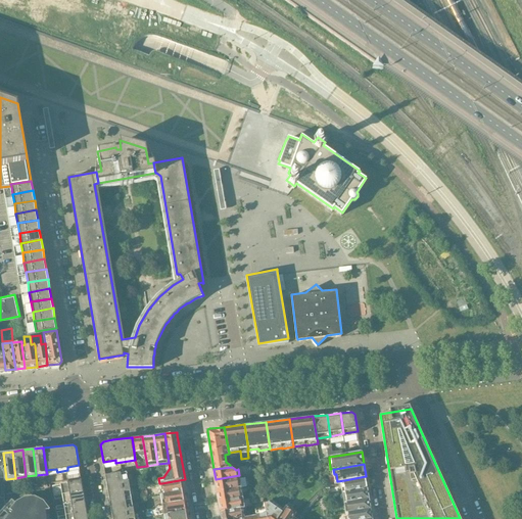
[(105,473),(108,487),(130,483),(127,469),(105,473)]
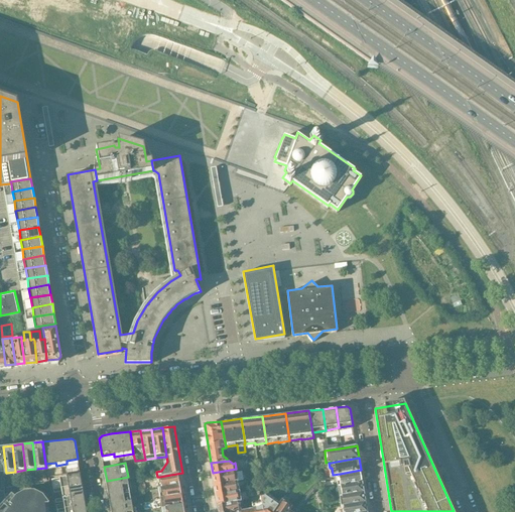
[(236,469),(213,473),(215,483),(238,479),(236,469)]
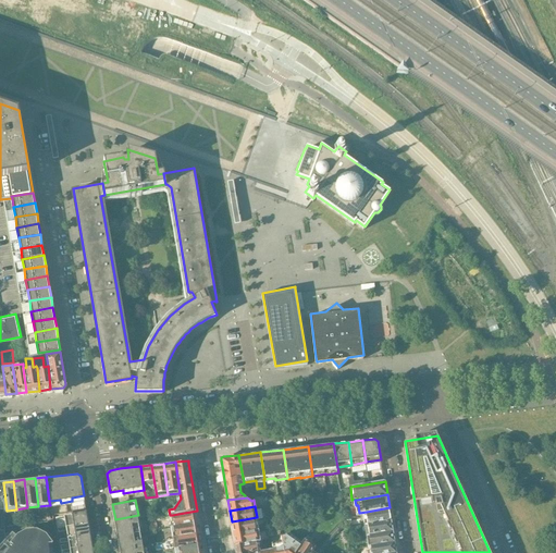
[(390,507),(367,512),(368,523),(391,518),(390,507)]
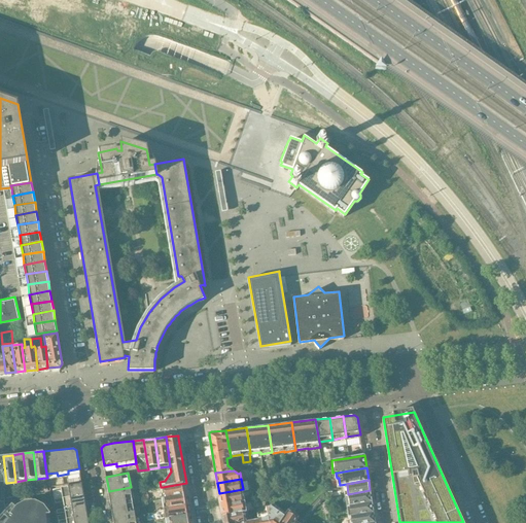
[(61,485),(54,486),(56,496),(83,492),(82,482),(61,485)]
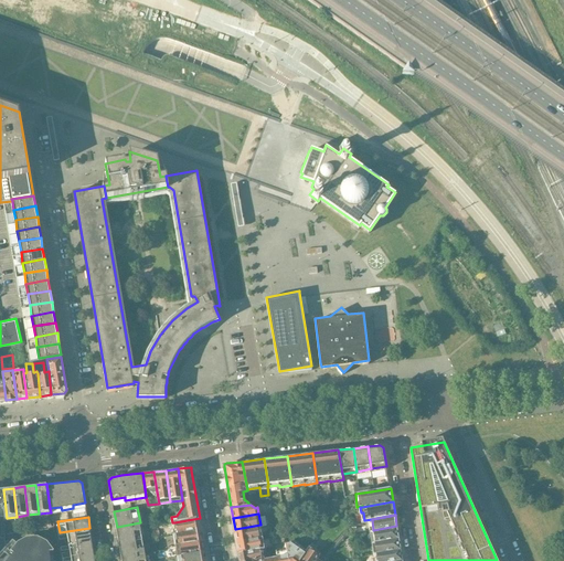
[(200,518),(174,522),(176,529),(173,529),(173,533),(176,533),(201,529),(200,518)]
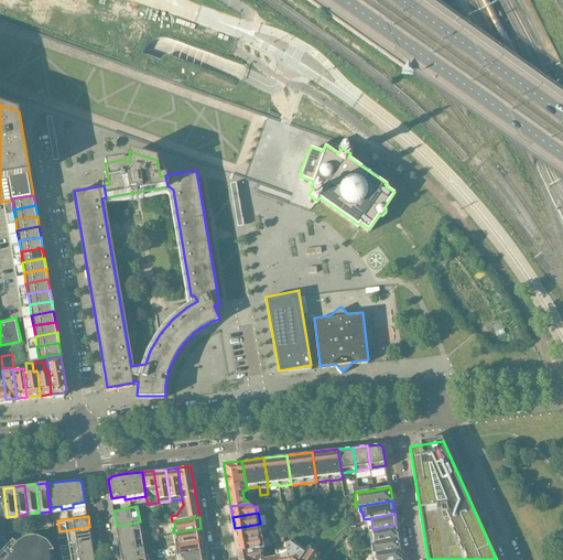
[(140,521),(117,526),(119,540),(142,536),(140,521)]
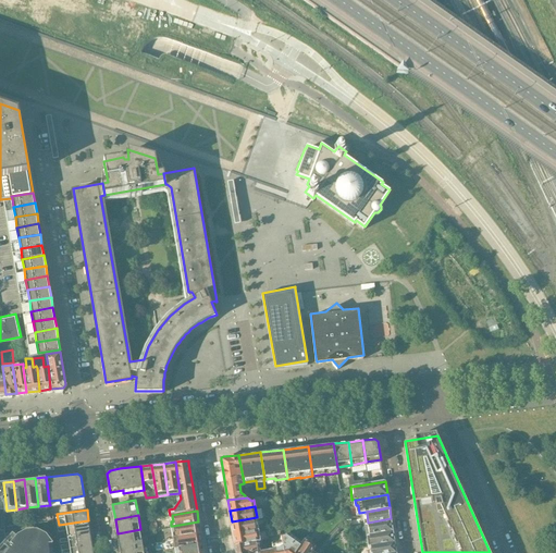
[(257,517),(232,521),(233,532),(259,528),(257,517)]
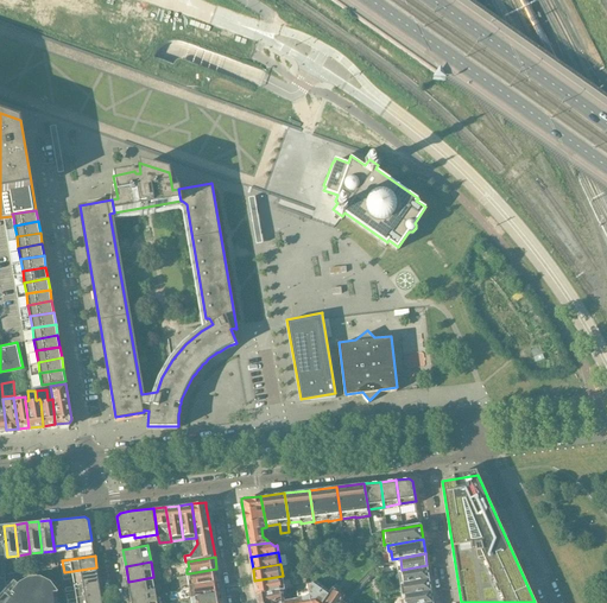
[(427,565),(402,570),(403,576),(400,577),(400,582),(404,581),(429,577),(427,565)]
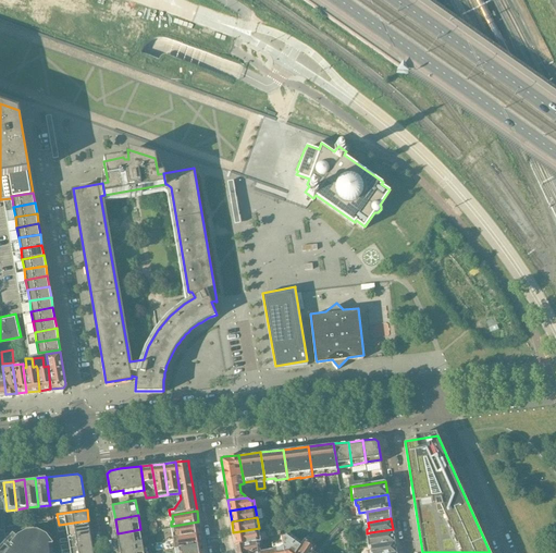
[(88,520),(59,525),(59,529),(60,529),(62,536),(90,531),(88,520)]
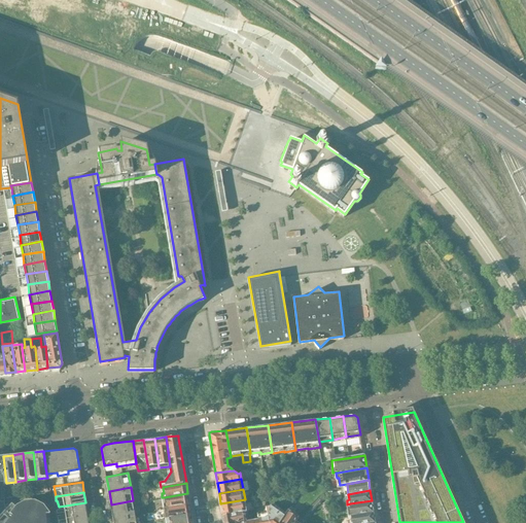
[(187,493),(164,497),(165,503),(163,503),(164,508),(166,507),(189,502),(187,493)]
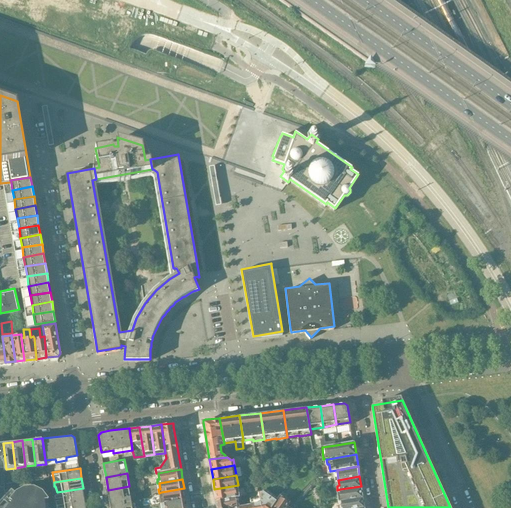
[(310,481),(293,498),(297,501),(313,484),(310,481)]
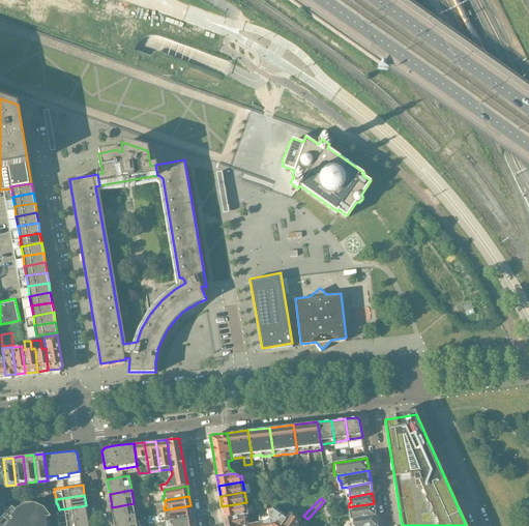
[(51,525),(52,525),(50,515),(43,506),(35,503),(35,499),(26,499),(26,503),(19,508),(5,525),(0,524),(0,525),(51,525)]
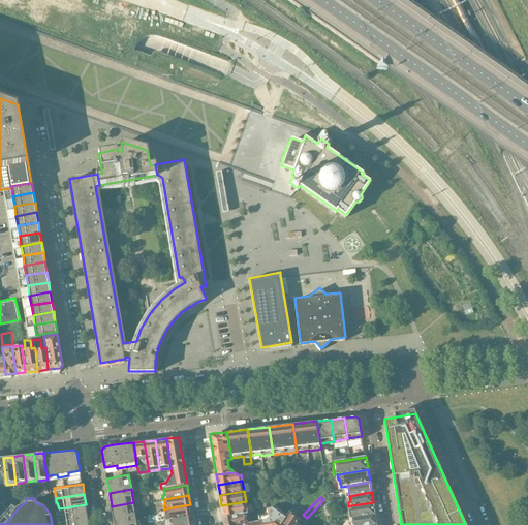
[(246,501),(221,505),(223,516),(246,513),(248,512),(246,501)]
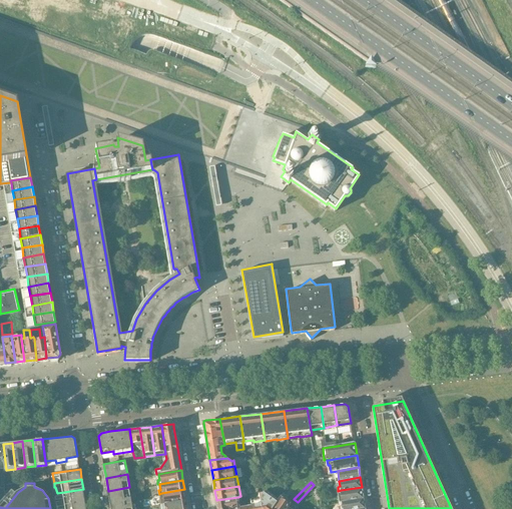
[(129,487),(108,491),(110,505),(131,501),(129,487)]
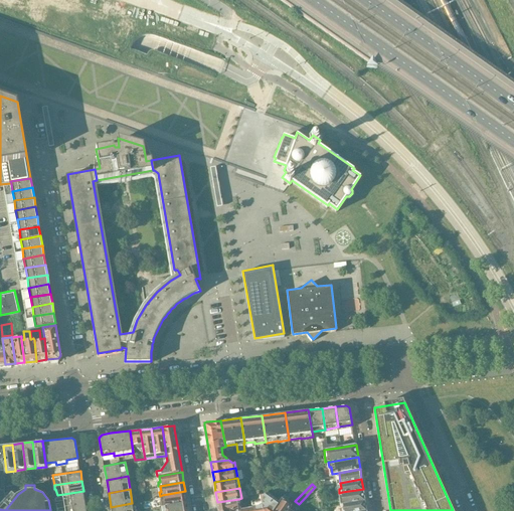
[(363,489),(342,492),(343,502),(365,499),(363,489)]
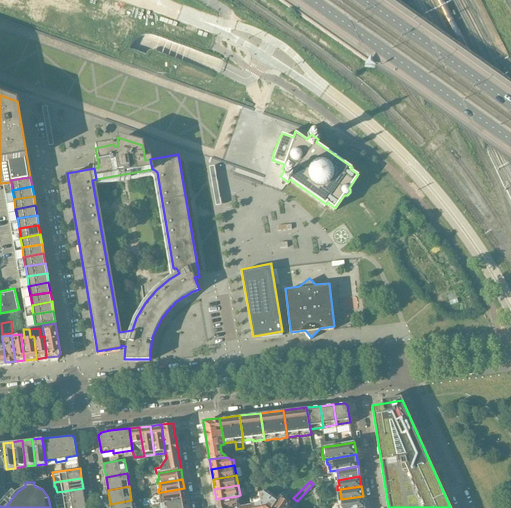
[(57,492),(55,492),(56,496),(63,495),(64,501),(85,498),(83,488),(57,492)]
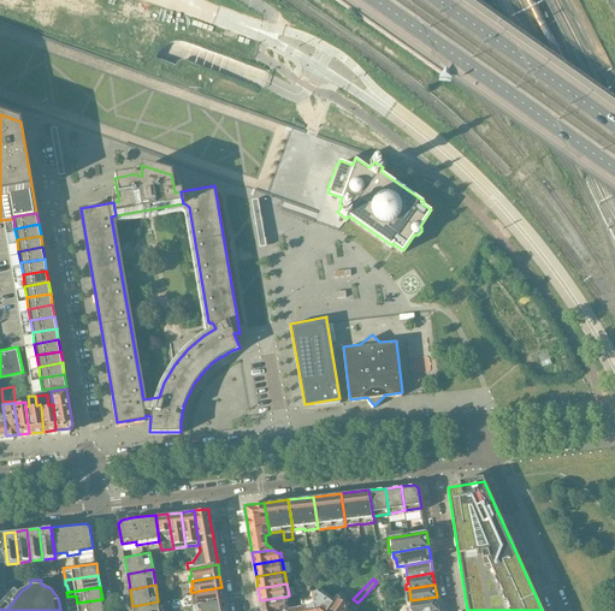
[(222,587),(194,592),(195,600),(193,600),(194,604),(196,604),(224,599),(222,587)]
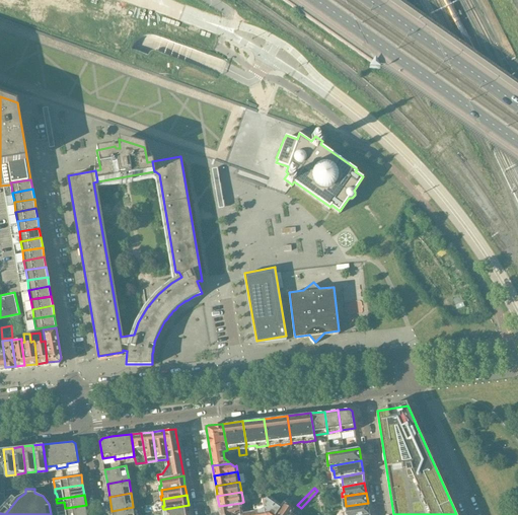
[(263,499),(264,504),(266,514),(276,514),(280,509),(279,508),(281,505),(271,497),(263,499)]
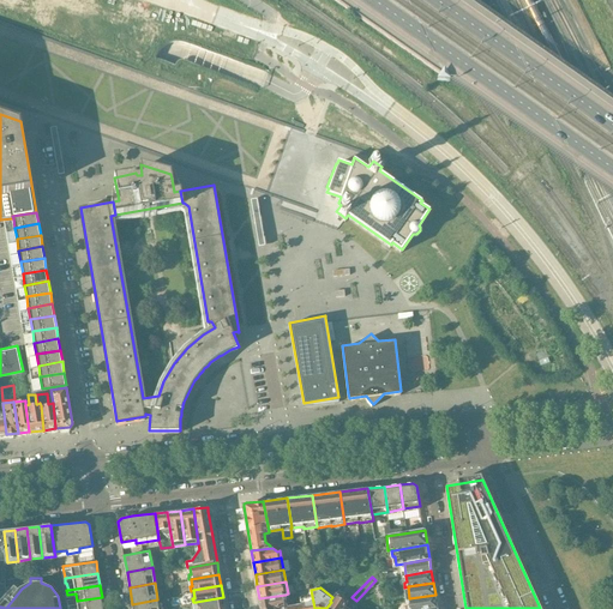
[(332,597),(330,601),(331,602),(326,608),(341,608),(344,606),(348,601),(336,592),(332,597)]
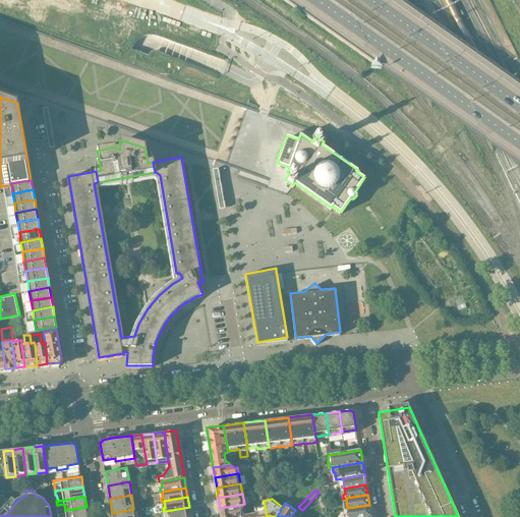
[(242,505),(220,508),(221,516),(239,516),(239,515),(243,514),(242,505)]
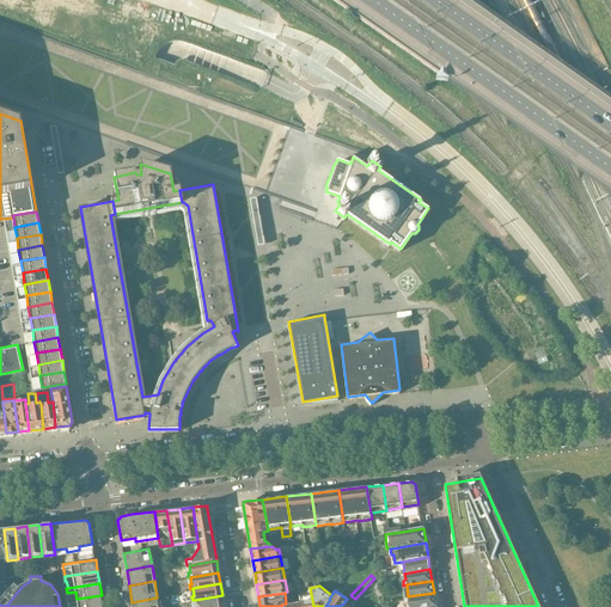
[(434,593),(408,596),(409,606),(419,606),(435,605),(434,593)]
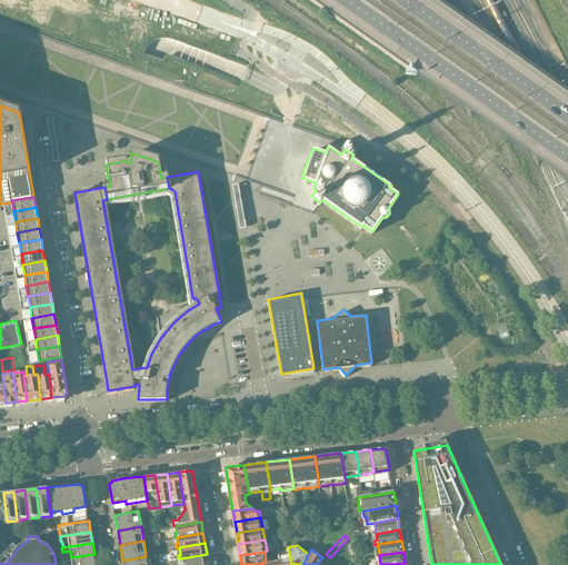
[(280,559),(266,562),(261,563),(261,564),(291,564),(289,553),(279,555),(280,559)]
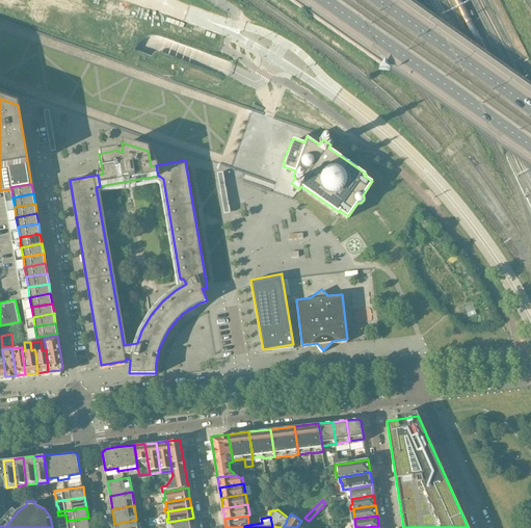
[(67,521),(59,523),(60,526),(68,525),(68,527),(88,527),(90,527),(88,518),(67,521)]
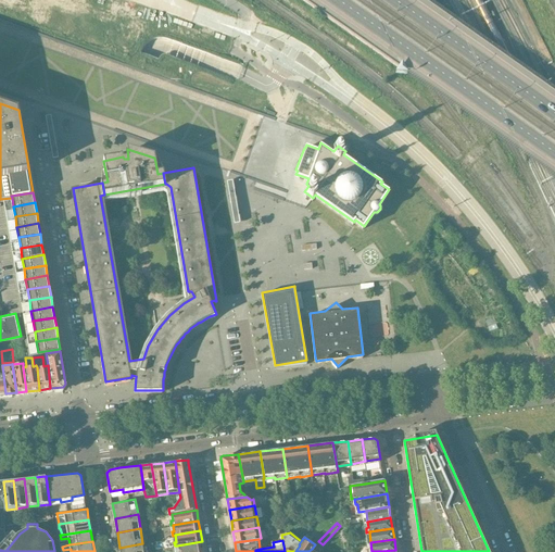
[(202,541),(177,546),(178,551),(177,551),(203,551),(202,541)]
